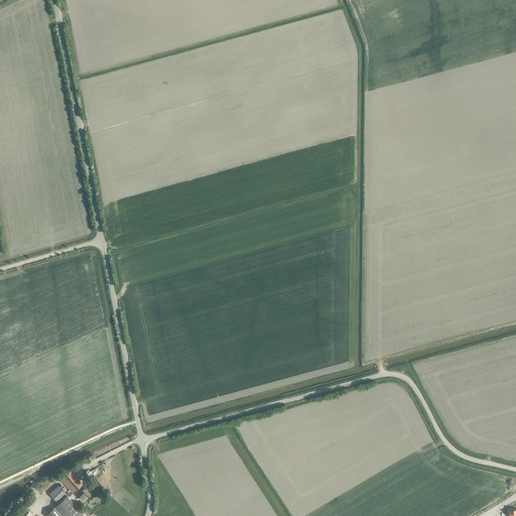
[(70,496),(83,484),(71,471),(60,480),(71,490),(67,494),(69,496),(70,496)]
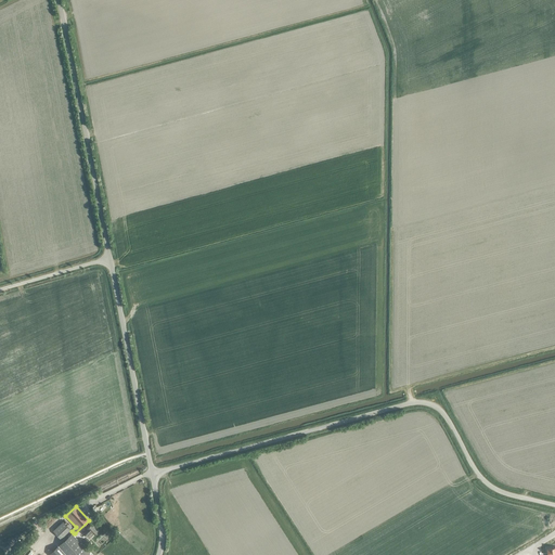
[(64,523),(54,531),(61,539),(71,529),(64,523)]
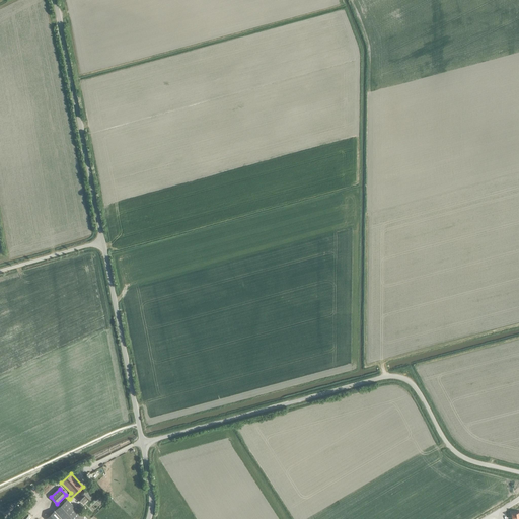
[(88,500),(92,496),(86,490),(82,494),(84,496),(80,499),(84,504),(88,500)]
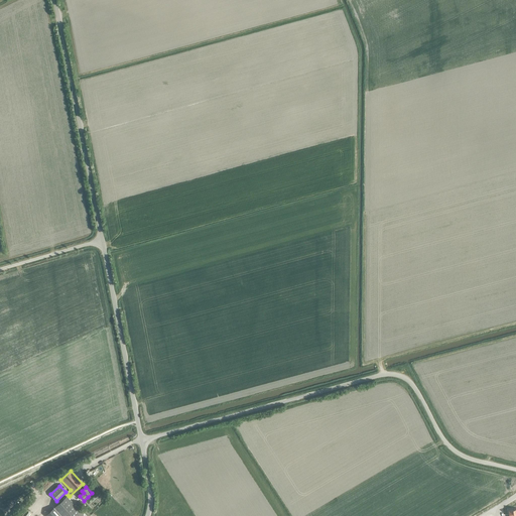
[(62,515),(85,515),(67,496),(54,507),(62,515)]
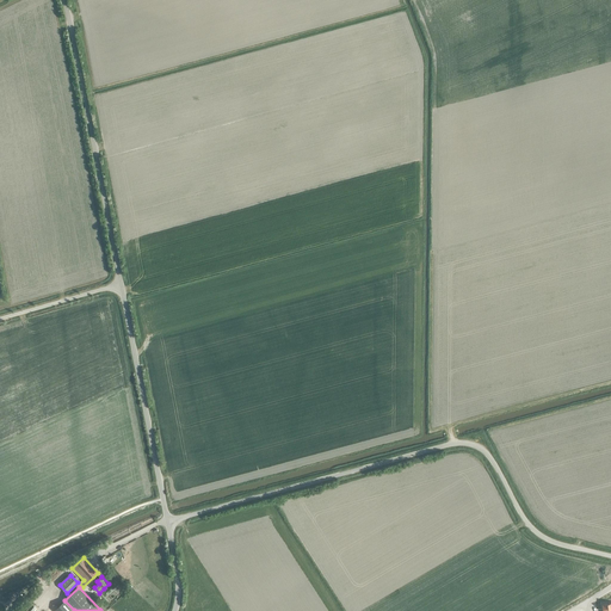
[(74,610),(65,600),(55,609),(56,610),(74,610)]
